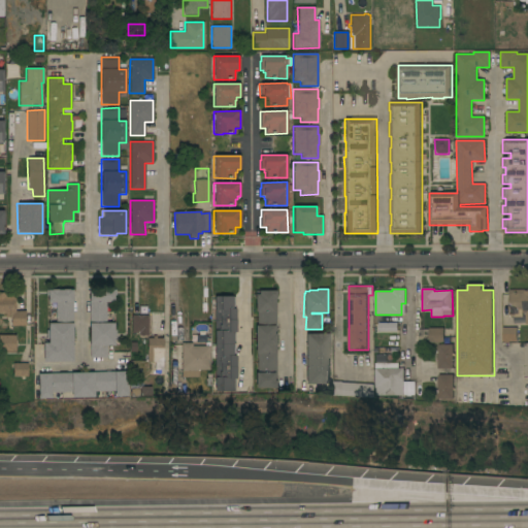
[(42,362),(42,343),(47,343),(47,323),(56,323),(56,303),(47,303),(47,290),(72,290),(72,362),(42,362)]
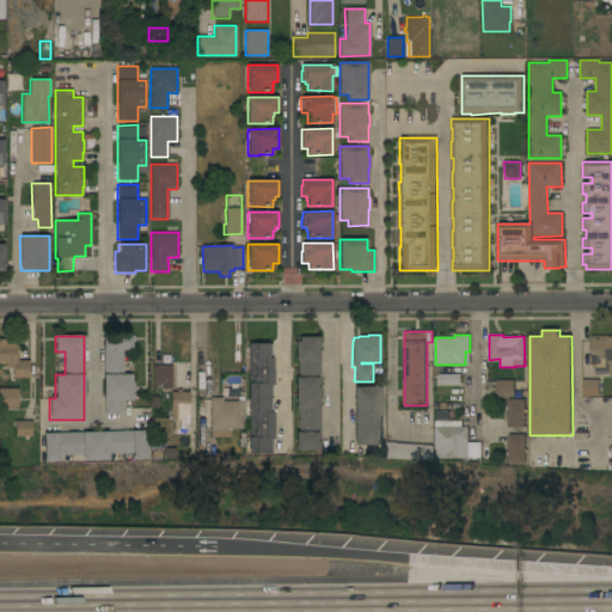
[(132,383),(134,383),(134,392),(132,392),(132,401),(123,401),(123,415),(104,415),(103,336),(134,336),(134,342),(132,342),(132,350),(123,350),(123,374),(132,374),(132,383)]
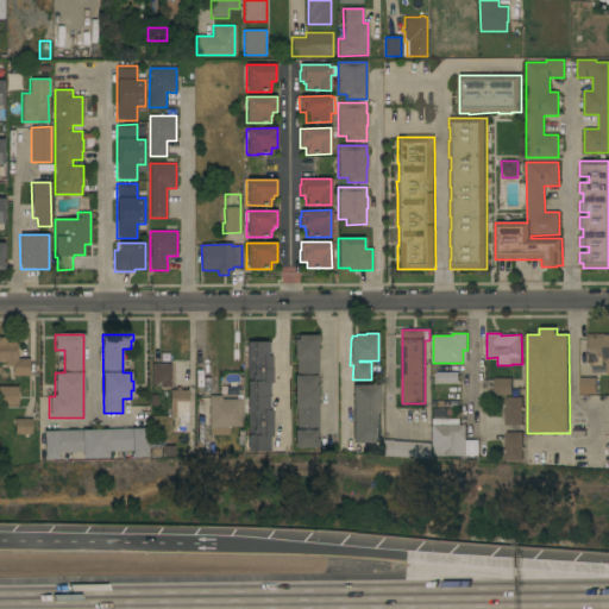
[(606,334),(606,336),(608,336),(608,374),(607,374),(606,360),(603,360),(603,365),(595,366),(595,364),(588,364),(588,334),(606,334)]
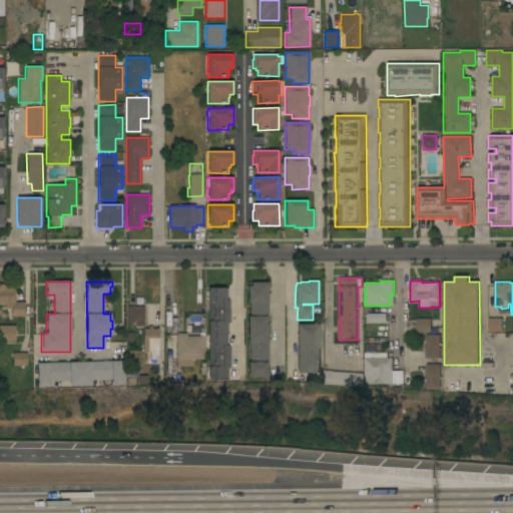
[(269,377),(247,377),(247,362),(249,362),(249,344),(247,344),(247,317),(249,317),(249,303),(247,303),(247,283),(268,283),(269,377)]
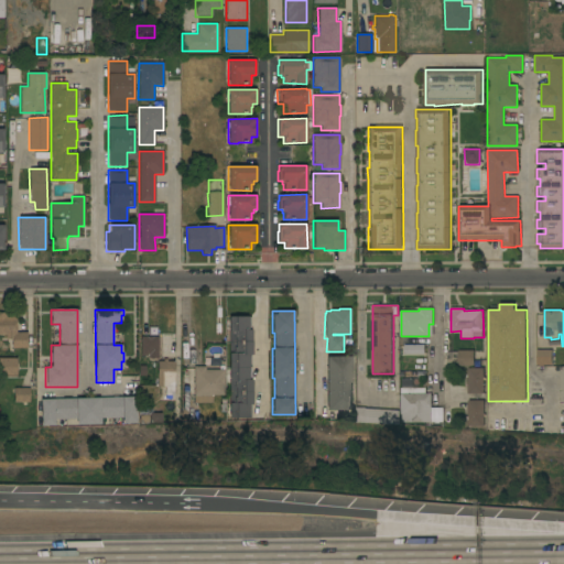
[(15,332),(26,332),(26,348),(11,348),(11,339),(6,339),(6,335),(0,335),(0,313),(4,313),(4,315),(8,315),(8,316),(15,316),(15,332)]
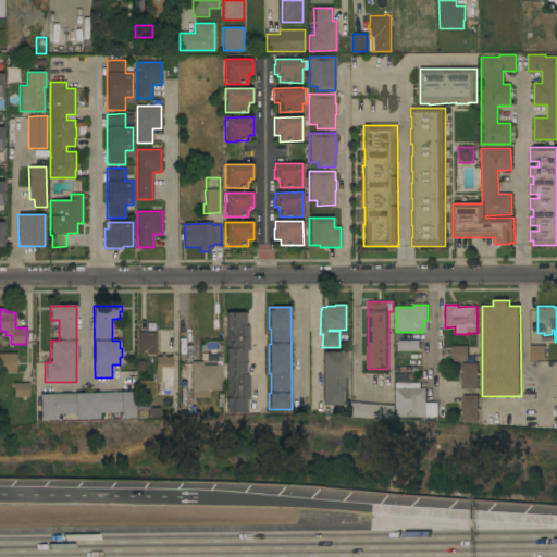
[(248,412),(226,412),(225,313),(247,313),(248,412)]
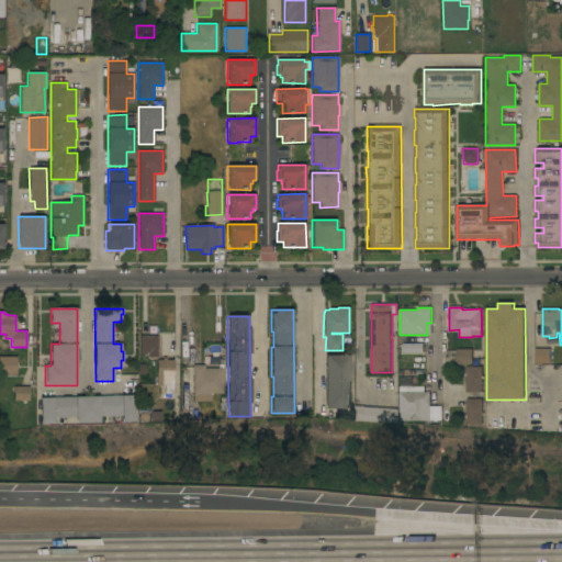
[(157,357),(147,357),(147,353),(139,353),(139,336),(157,336),(157,357)]
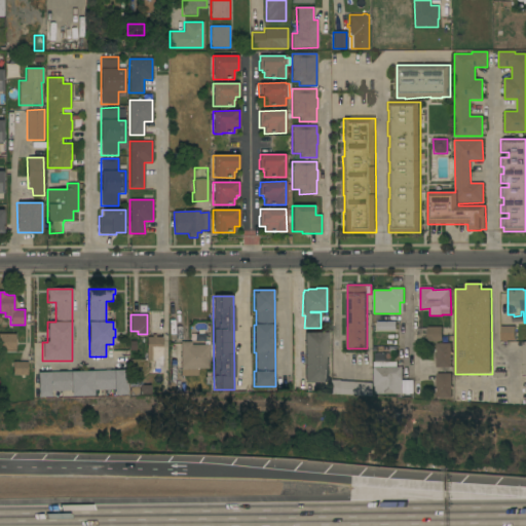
[(396,322),(396,331),(377,330),(377,322),(396,322)]
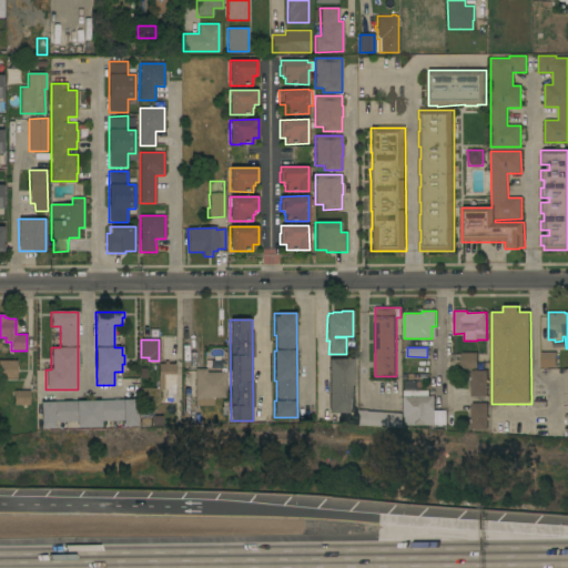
[(556,367),(541,367),(541,352),(556,352),(556,367)]
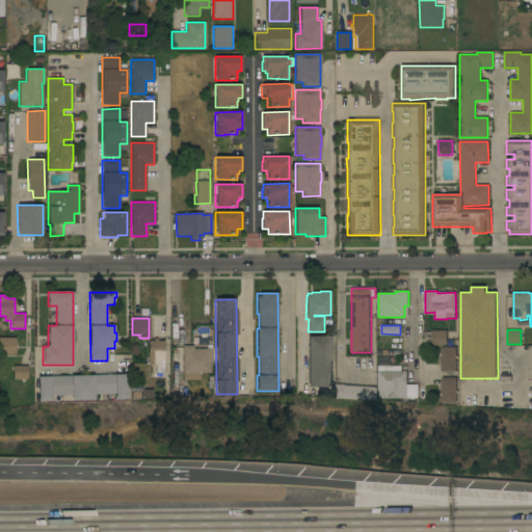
[(448,330),(448,345),(432,345),(432,342),(422,342),(422,331),(432,331),(432,330),(448,330)]
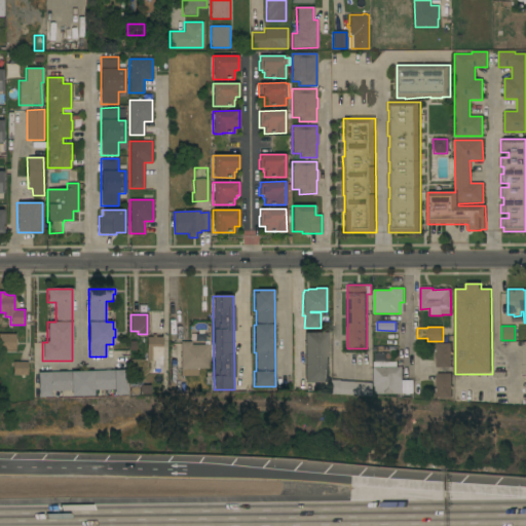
[(328,332),(328,382),(304,382),(304,333),(328,332)]
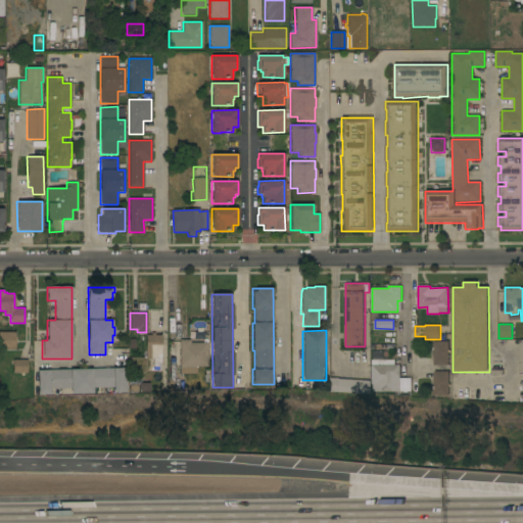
[(0,332),(14,332),(14,348),(0,348),(0,332)]
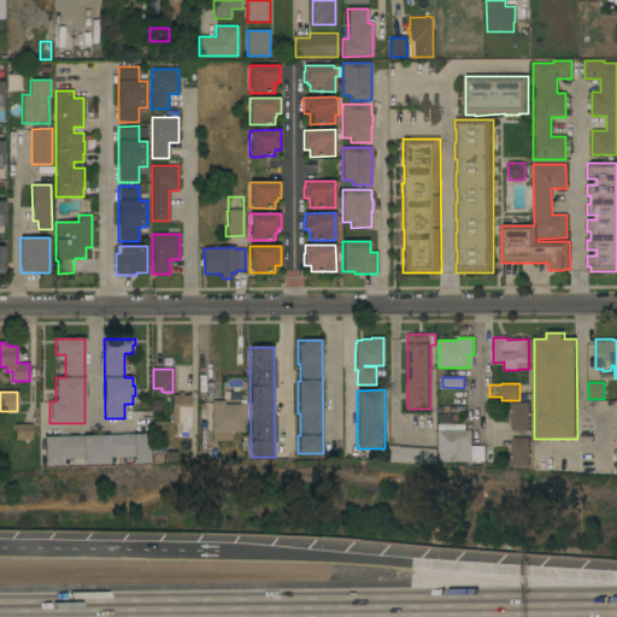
[(189,432),(180,432),(180,423),(171,423),(171,395),(178,395),(178,392),(182,392),(182,395),(191,395),(189,432)]
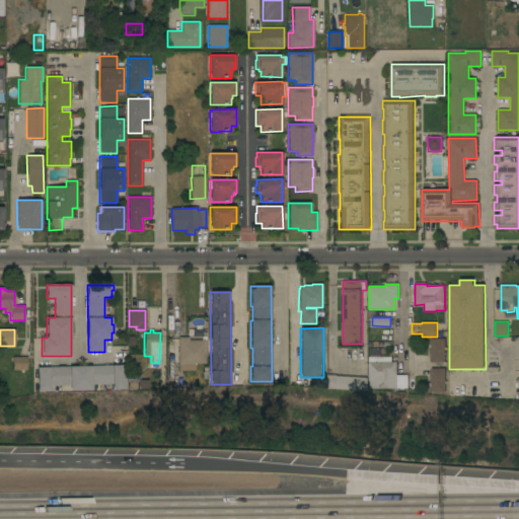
[(206,346),(205,346),(205,355),(206,355),(206,364),(196,364),(196,371),(178,371),(178,337),(189,337),(189,340),(206,340),(206,346)]
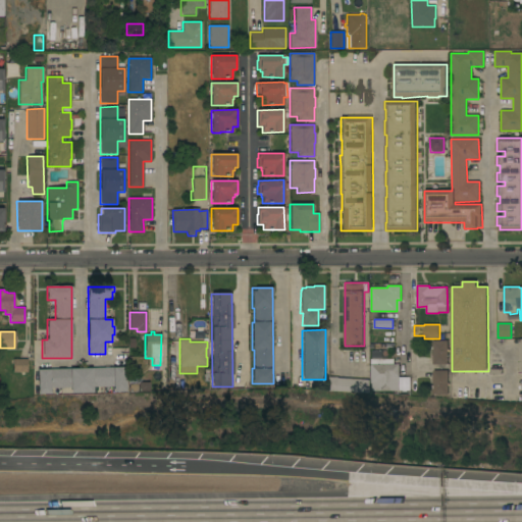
[(448,365),(433,364),(433,341),(448,341),(448,365)]
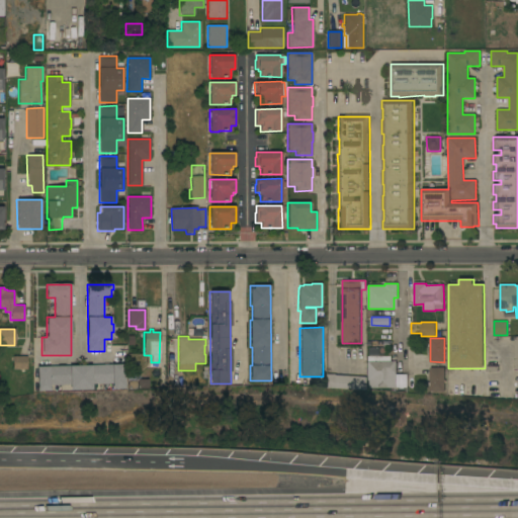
[(26,356),(26,369),(12,369),(12,356),(26,356)]
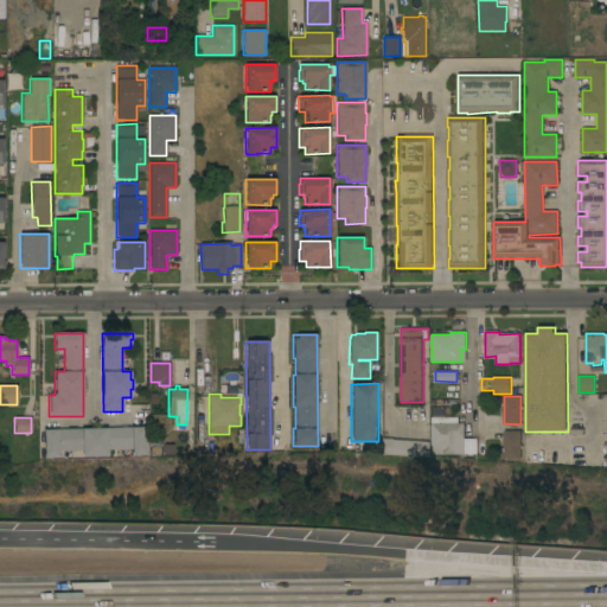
[(433,446),(432,446),(432,419),(458,419),(458,423),(464,423),(464,455),(433,455),(433,446)]
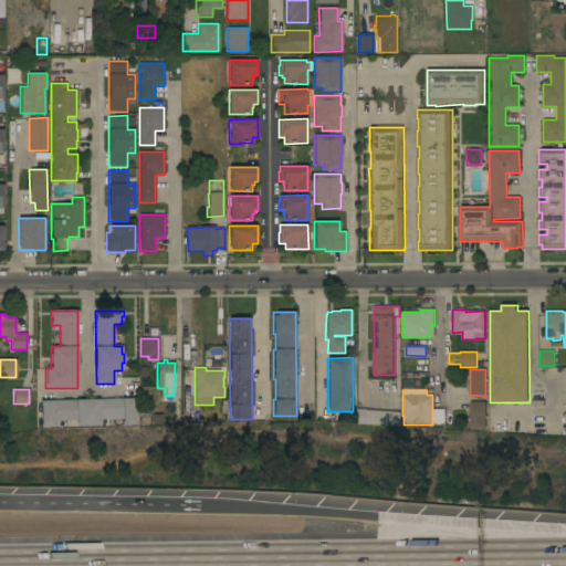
[(40,401),(135,398),(136,425),(123,425),(123,419),(101,420),(101,426),(76,427),(76,420),(54,421),(54,427),(41,428),(40,401)]
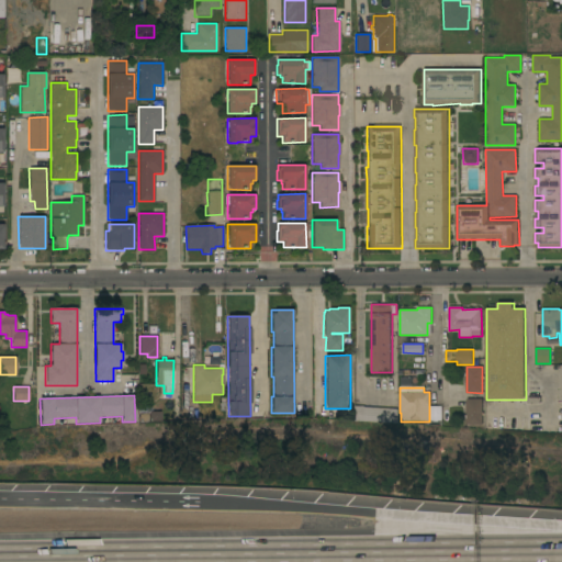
[(483,424),(467,425),(467,400),(482,400),(483,424)]
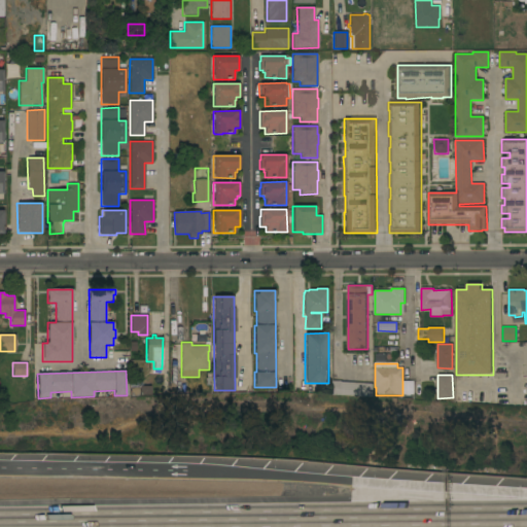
[(334,381),(342,381),(342,382),(373,384),(372,397),(332,395),(334,381)]
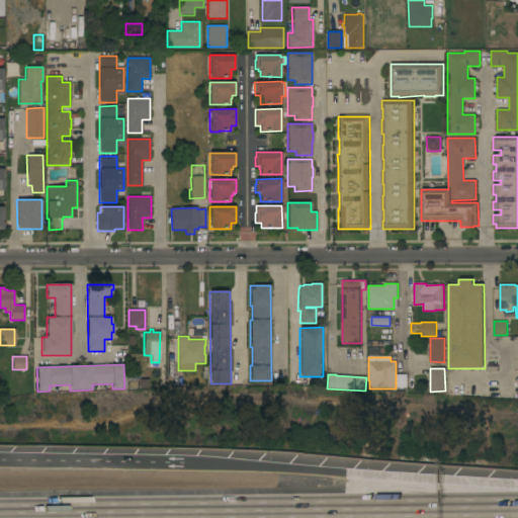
[(136,380),(136,389),(127,390),(127,381),(136,380)]
